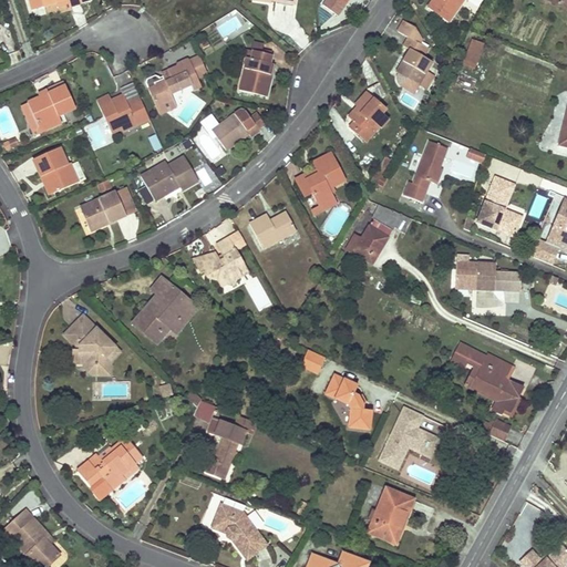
[(432,0),(426,8),(447,22),(463,0),(432,0)]
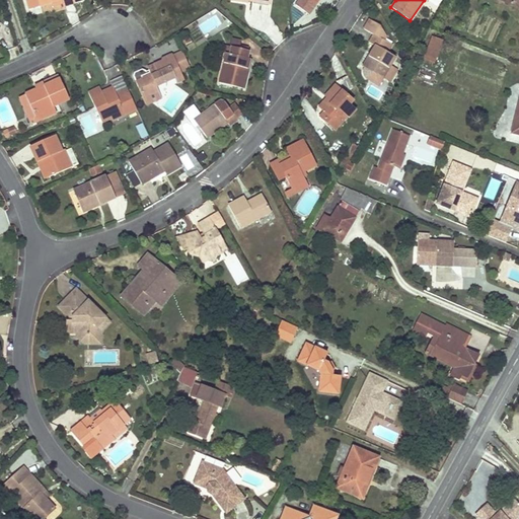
[(368,78),(378,84),(382,77),(389,65),(394,58),(388,54),(391,49),(388,47),(389,45),(384,41),(386,36),(380,25),(369,19),(364,28),(373,34),(369,43),(374,46),(362,65),(362,68),(362,69),(362,72),(363,74),(364,75),(366,77),(368,78)]
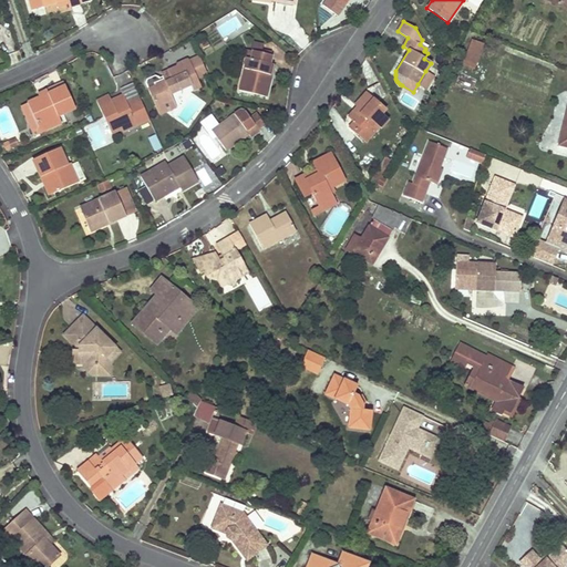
[(200,45),(207,42),(203,35),(197,39),(200,45)]
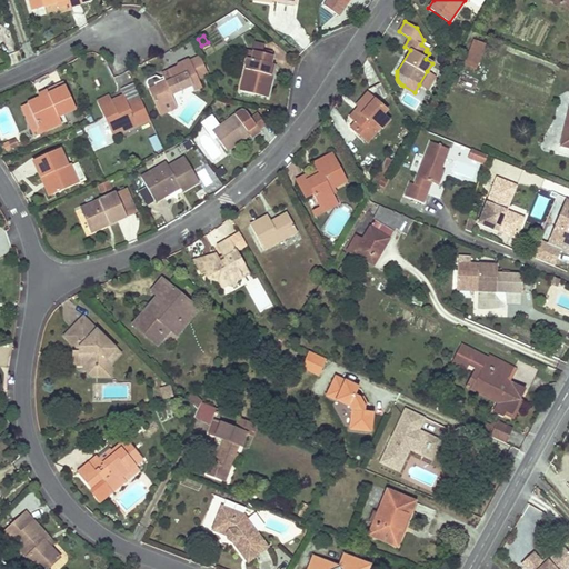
[(476,68),(480,56),(485,43),(473,40),(465,65),(476,68)]
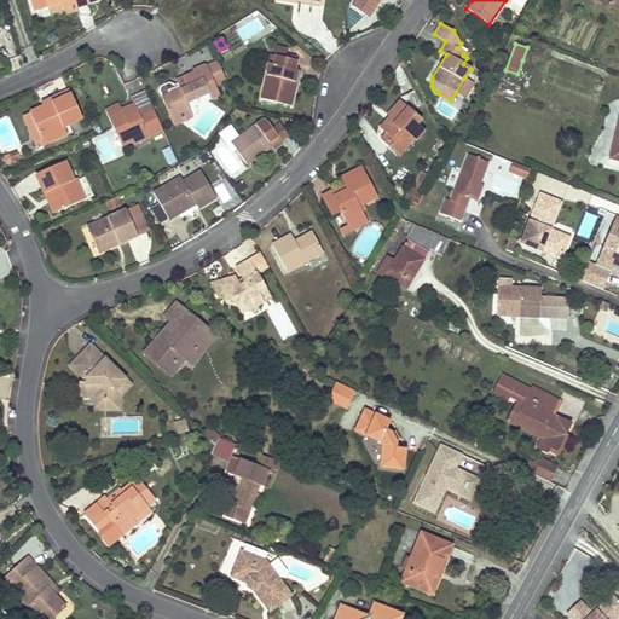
[(260,57),(268,59),(270,50),(262,48),(260,57)]
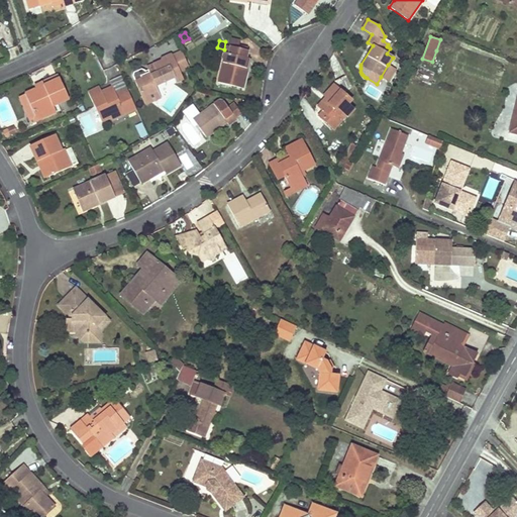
[(245,60),(246,54),(248,47),(246,46),(230,42),(225,41),(224,49),(216,81),(240,87),(247,61),(245,60)]
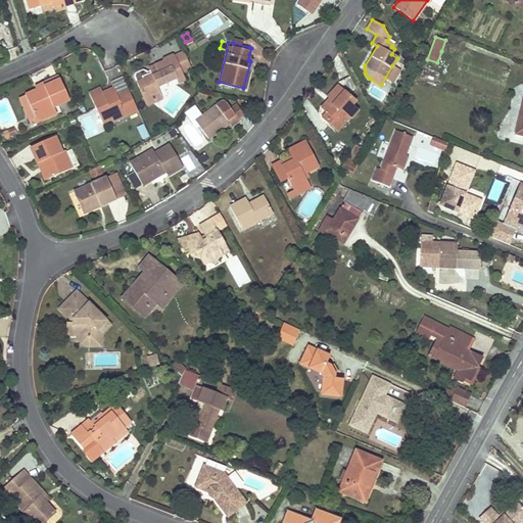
[(192,68),(185,51),(176,55),(173,55),(164,58),(164,61),(136,74),(135,77),(144,98),(160,91),(158,87),(177,79),(179,84),(186,80),(183,73),(192,68)]
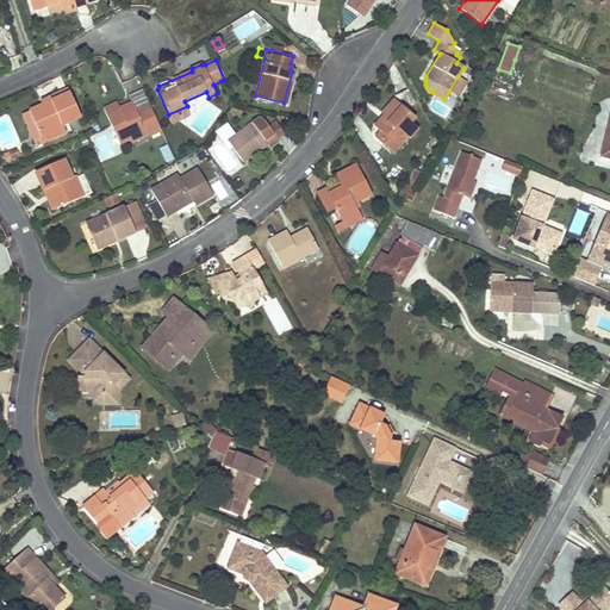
[(467,81),(458,76),(449,91),(459,95),(467,81)]
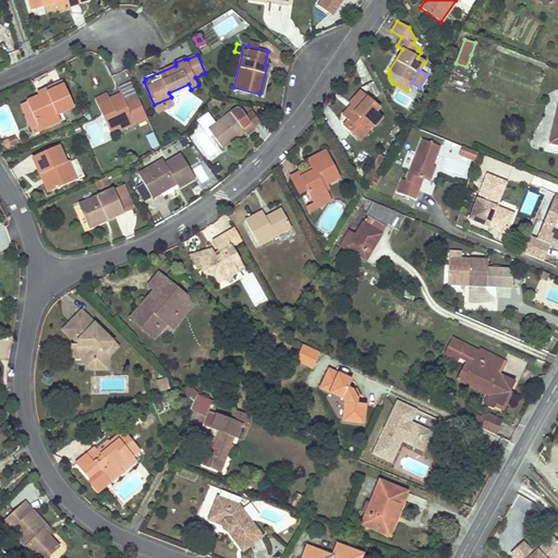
[(47,92),(27,101),(21,104),(34,133),(40,130),(38,124),(58,114),(74,106),(62,81),(46,88),(47,92)]
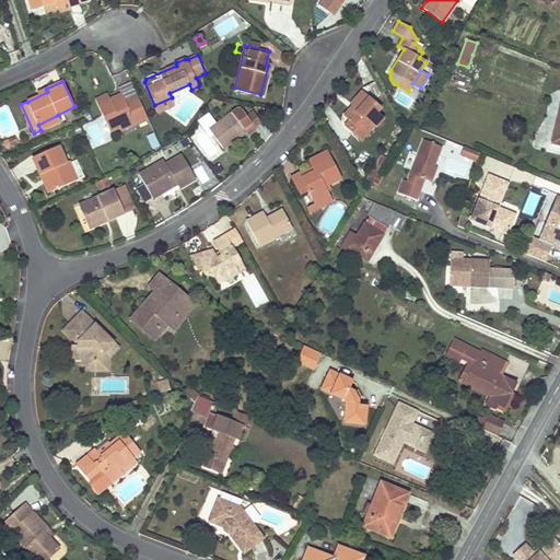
[(121,130),(128,127),(136,124),(148,117),(138,96),(126,102),(124,96),(111,102),(107,94),(95,100),(109,132),(119,127),(121,130)]
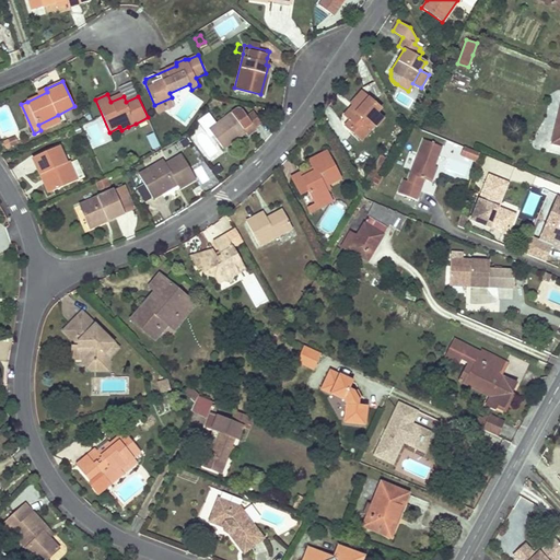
[(348,120),(346,124),(343,127),(360,140),(373,125),(376,127),(383,118),(376,113),(380,108),(362,94),(351,107),(353,109),(346,118),(348,120)]
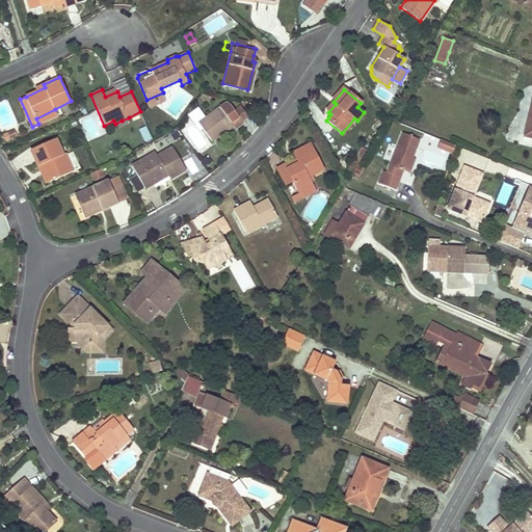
[(163,92),(147,100),(150,107),(166,100),(163,92)]
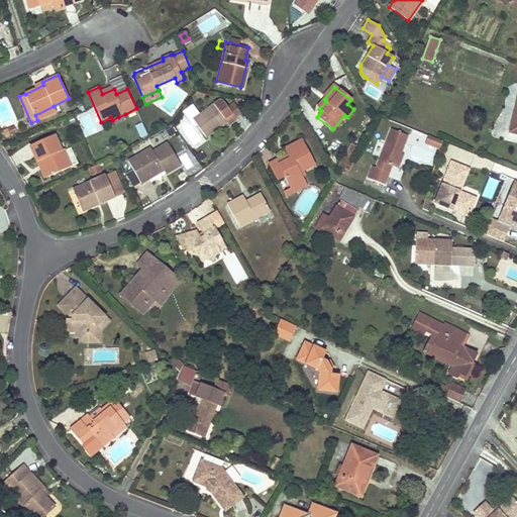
[(223,102),(219,100),(193,118),(206,136),(226,122),(228,125),(236,120),(235,118),(228,109),(223,102)]
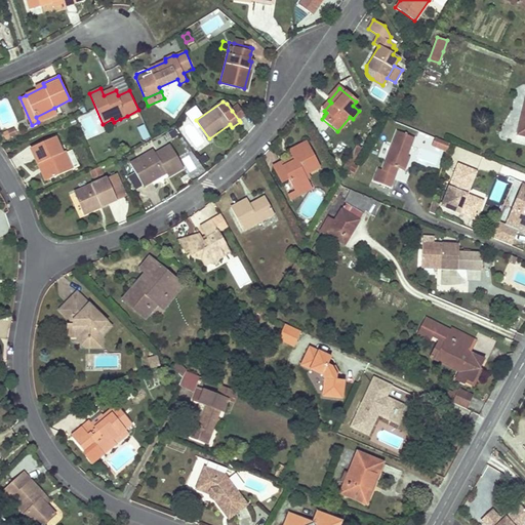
[(239,106),(232,111),(239,120),(245,116),(239,106)]
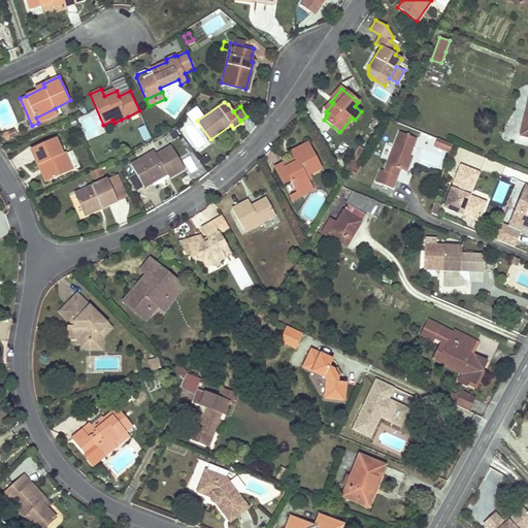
[(55,108),(36,118),(38,123),(58,114),(55,108)]
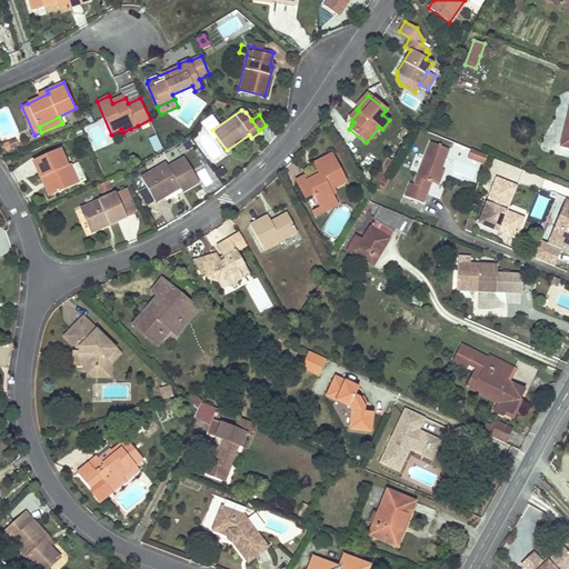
[(157,136),(150,139),(156,151),(162,148),(157,136)]
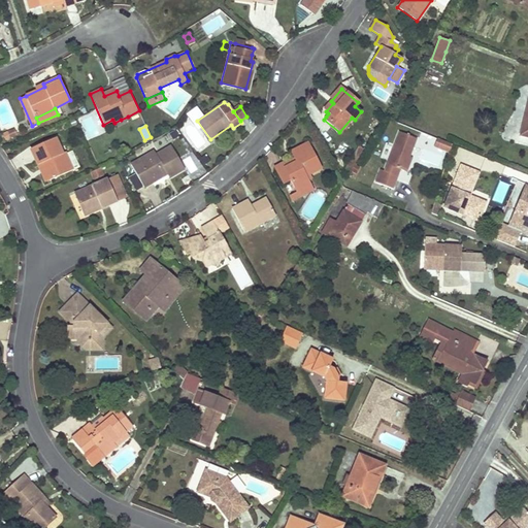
[(14,129),(7,132),(9,138),(17,135),(14,129)]
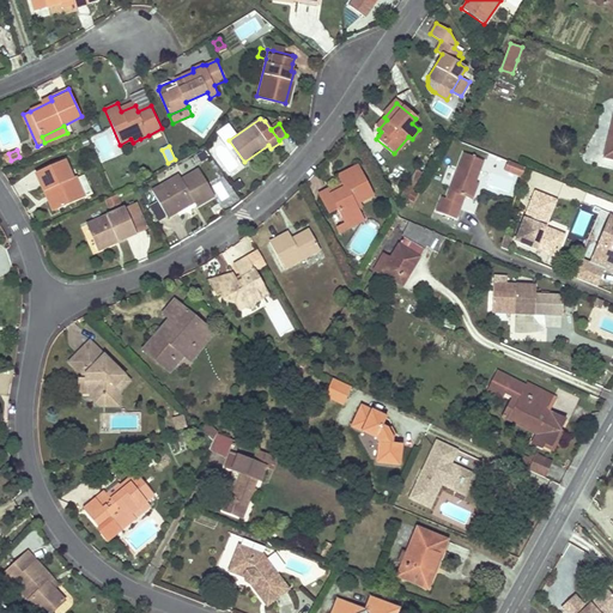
[(479,159),(459,151),(443,198),(439,196),(434,210),(455,218),(455,214),(462,195),(469,198),(475,181),(472,178),(479,159)]
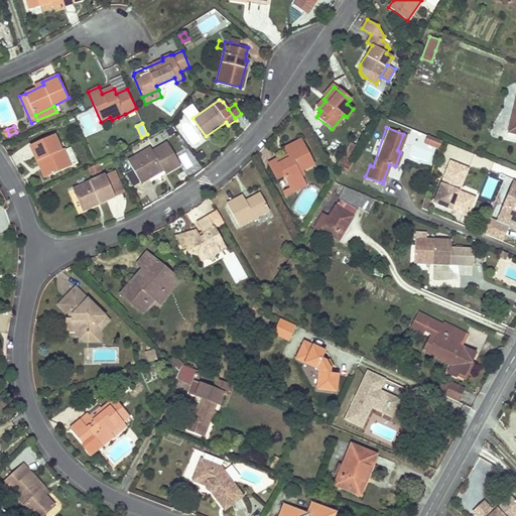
[(41,159),(44,167),(48,175),(72,166),(65,149),(61,150),(54,135),(29,146),(36,161),(41,159)]
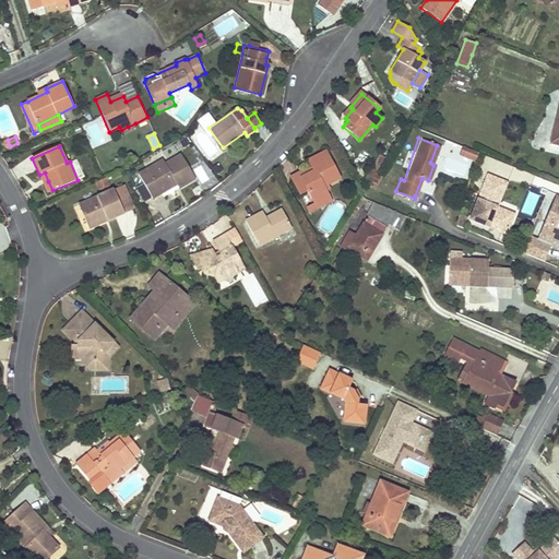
[(460,154),(475,159),(477,152),(462,146),(460,154)]
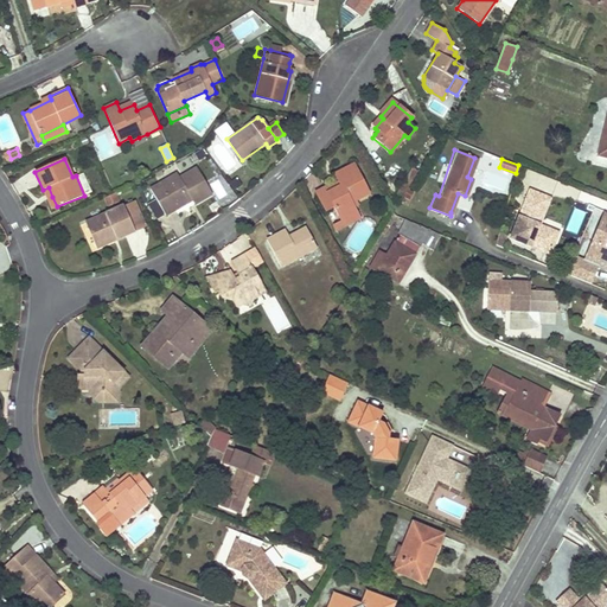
[(336,178),(355,168),(352,164),(333,173),(336,178)]
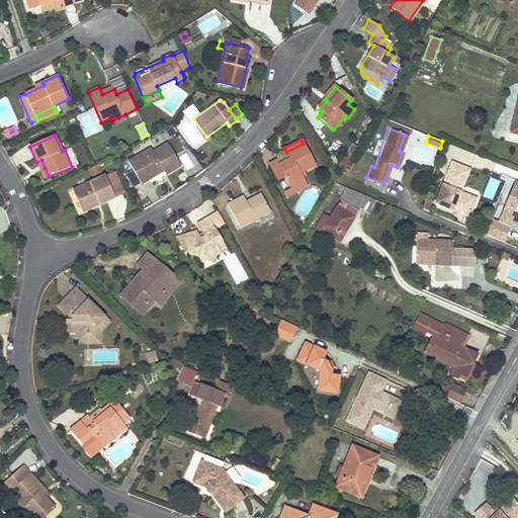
[(148,175),(155,171),(162,167),(166,174),(180,166),(168,144),(153,152),(151,149),(128,162),(141,183),(150,178),(148,175)]
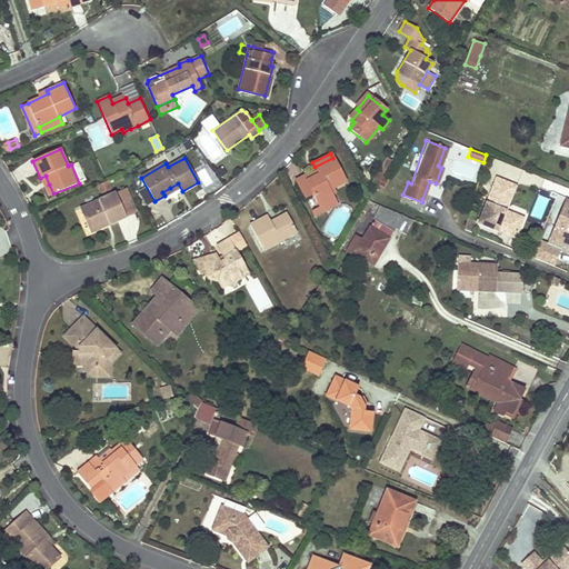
[(305,199),(309,197),(313,195),(320,207),(335,199),(329,189),(345,181),(332,158),(315,167),(318,173),(306,180),(303,176),(296,180),(305,199)]
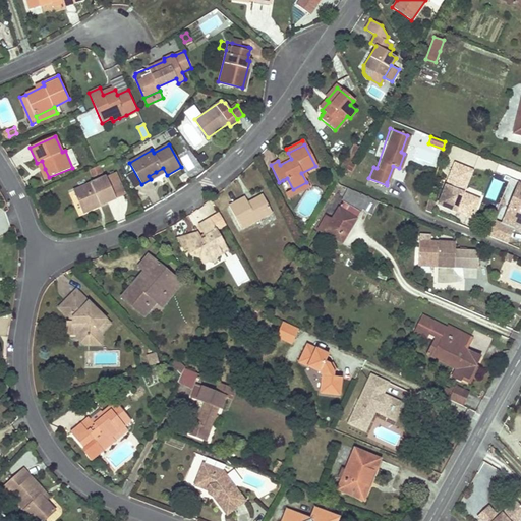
[(71,149),(66,151),(73,167),(78,165),(71,149)]
